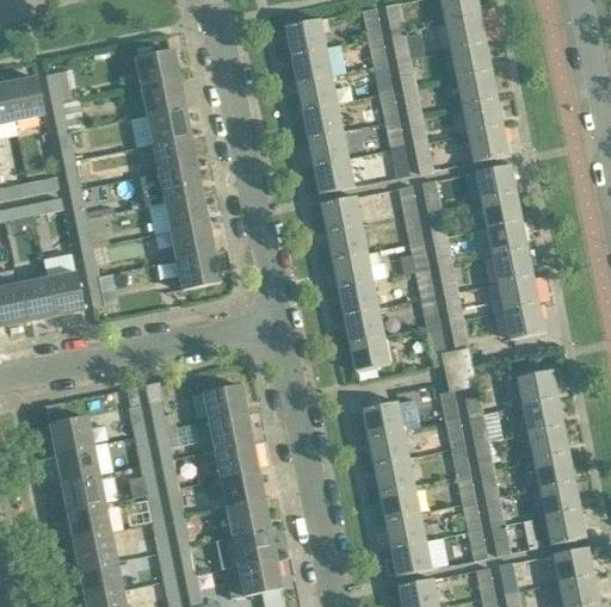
[(443,0),(448,22),(482,14),(480,0),(443,0)]
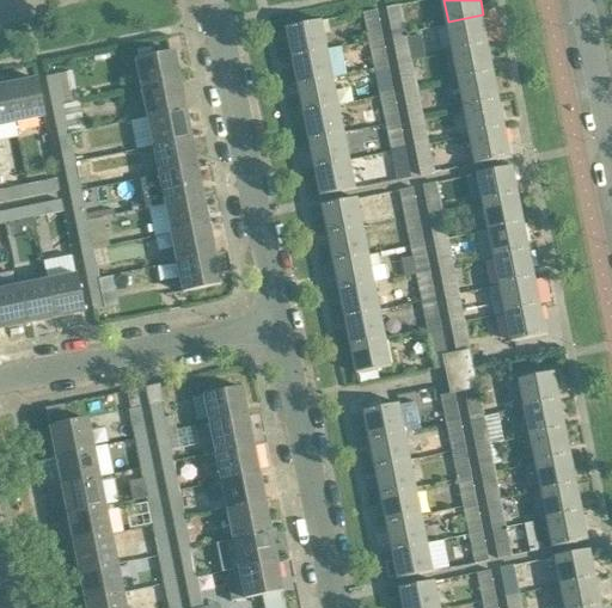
[(392,32),(404,31),(398,2),(387,5),(392,32)]
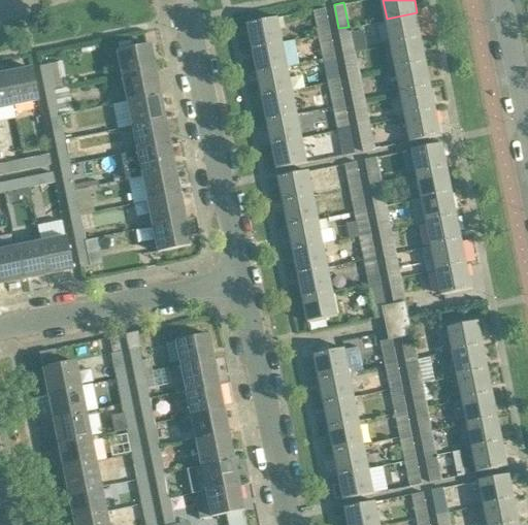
[(321,32),(331,30),(326,5),(316,7),(317,15),(303,19),(306,32),(320,29),(321,32)]
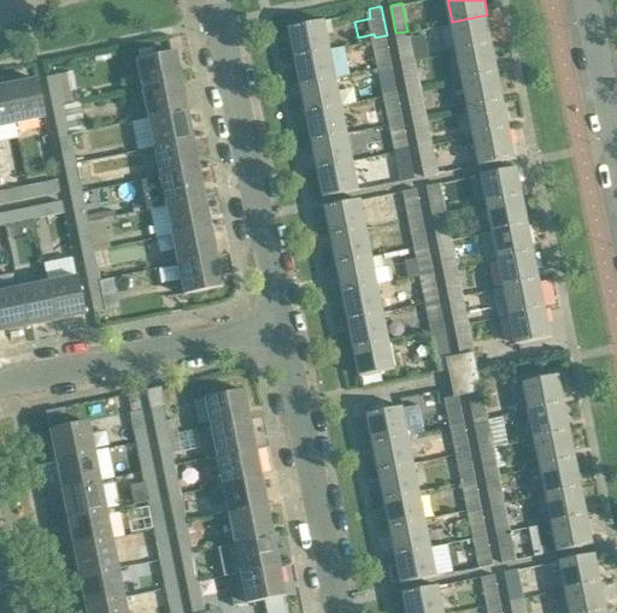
[(457,49),(493,42),(487,15),(452,22),(457,49)]
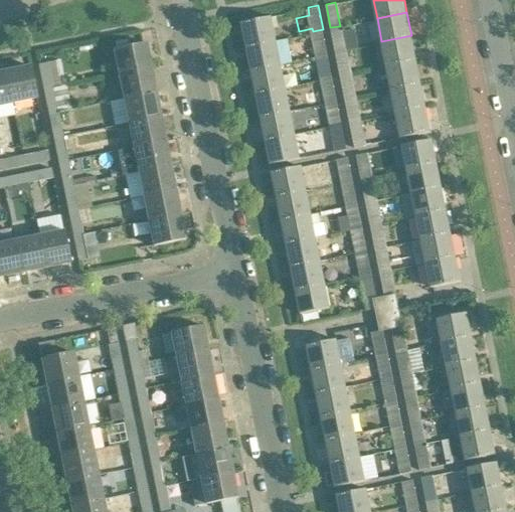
[(246,45),(276,39),(272,15),(241,21),(246,45)]
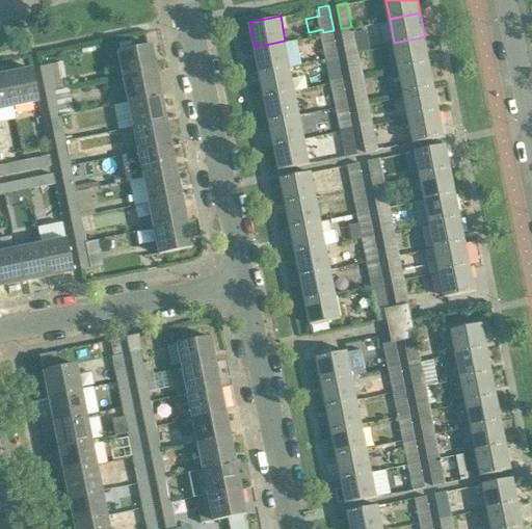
[(364,28),(352,30),(351,27),(341,28),(346,53),(356,51),(356,49),(368,47),(364,28)]
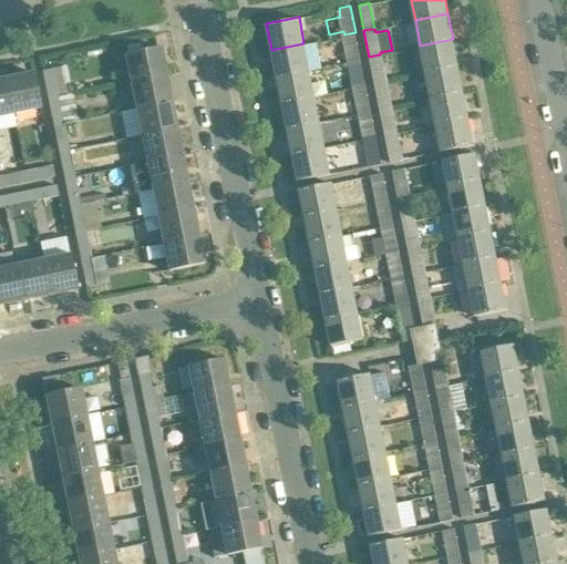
[(349,61),(361,59),(356,32),(344,34),(349,61)]
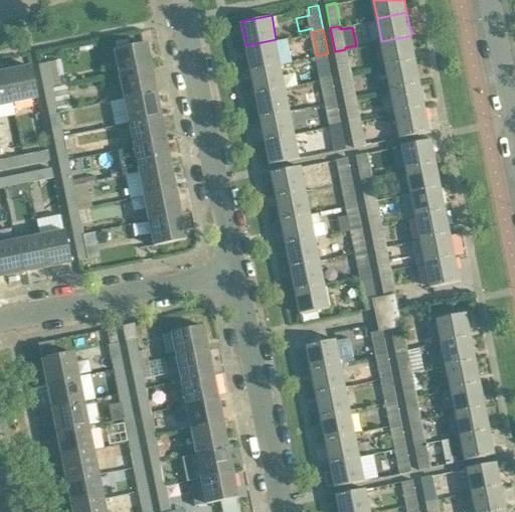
[(386,65),(415,59),(411,35),(381,41),(386,65)]
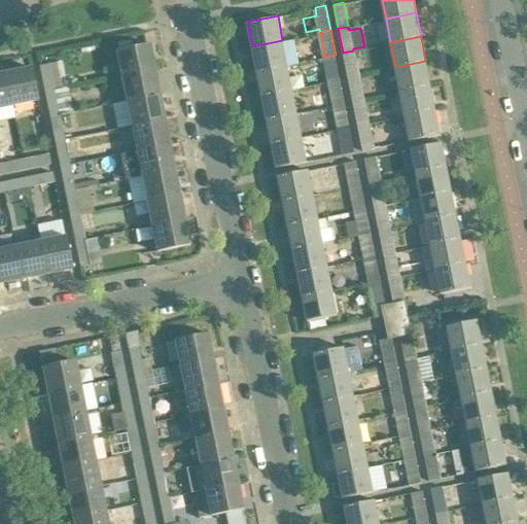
[(257,70),(287,64),(282,40),(252,46),(257,70)]
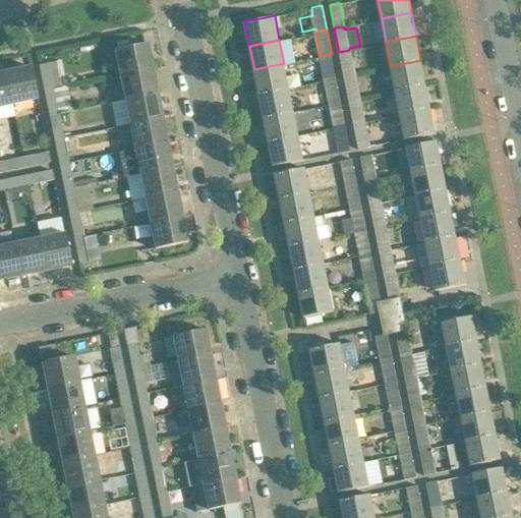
[(119,73),(152,66),(147,41),(114,48),(119,73)]
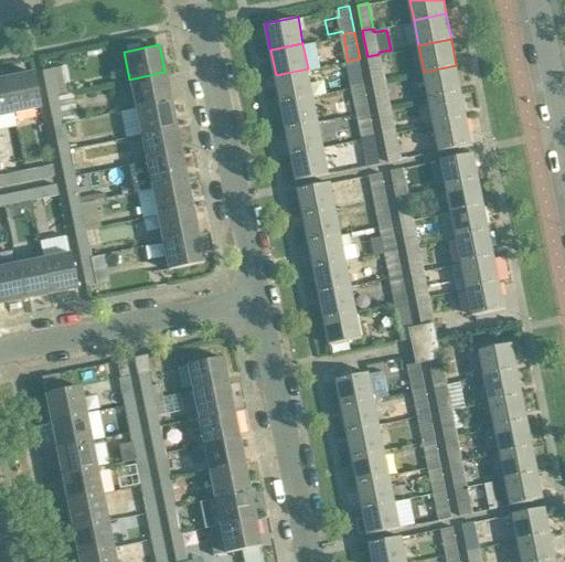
[(373,82),(384,80),(379,54),(368,56),(373,82)]
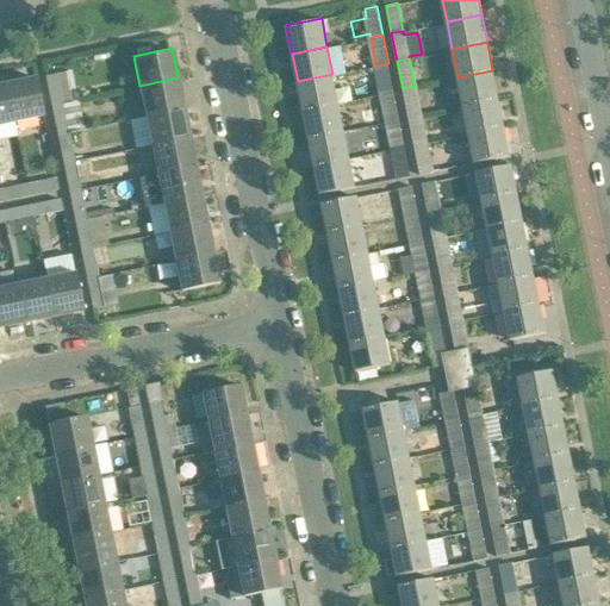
[(381,93),(393,91),(388,63),(375,66),(381,93)]
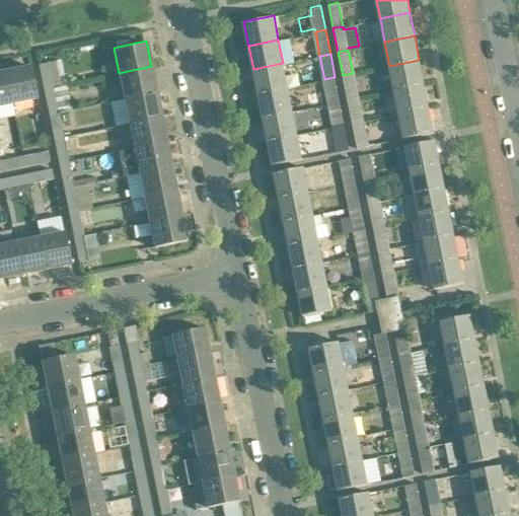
[(44,88),(66,83),(61,84),(56,59),(39,63),(44,88)]
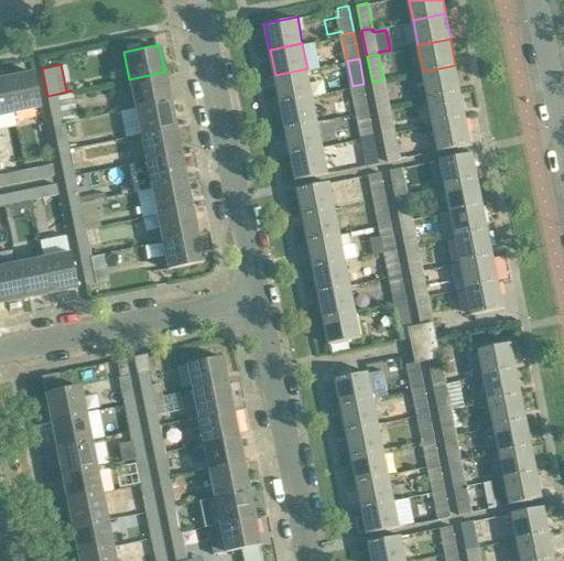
[(429,97),(461,90),(455,65),(423,72),(429,97)]
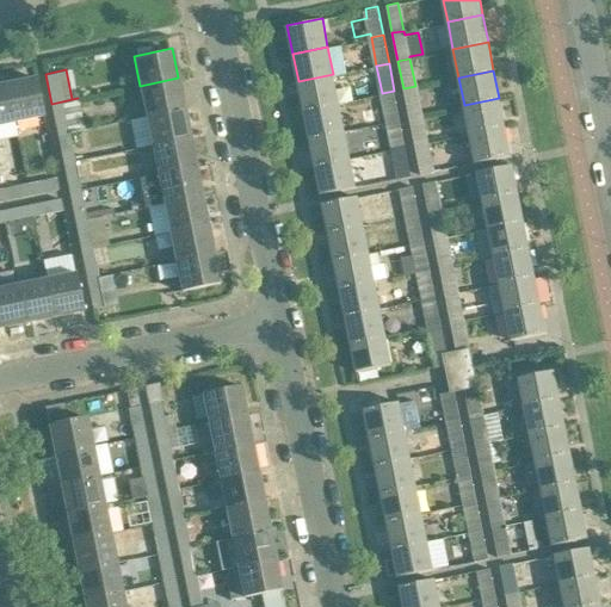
[(303,109),(339,101),(333,74),(298,81),(303,109)]
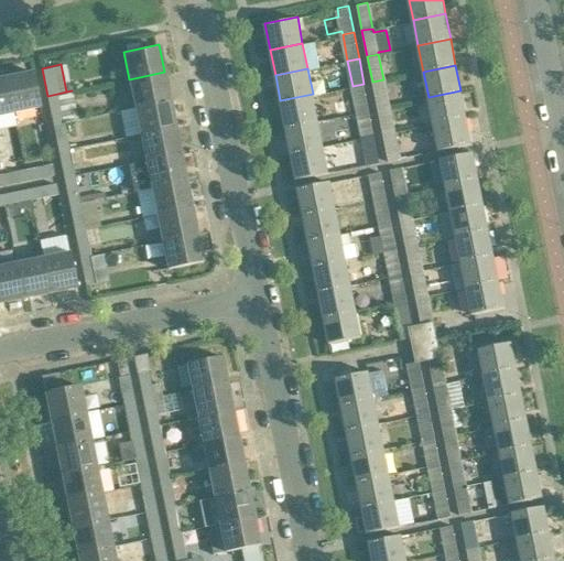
[(41,107),(38,92),(33,69),(6,75),(13,114),(41,107)]
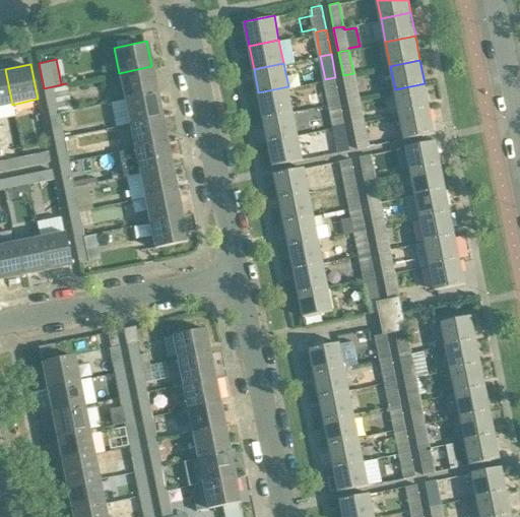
[(124,98),(156,90),(151,66),(119,73),(124,98)]
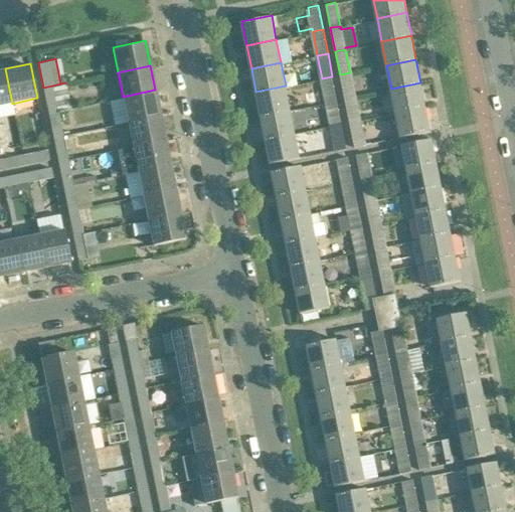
[(0,106),(12,104),(5,68),(0,69),(0,106)]
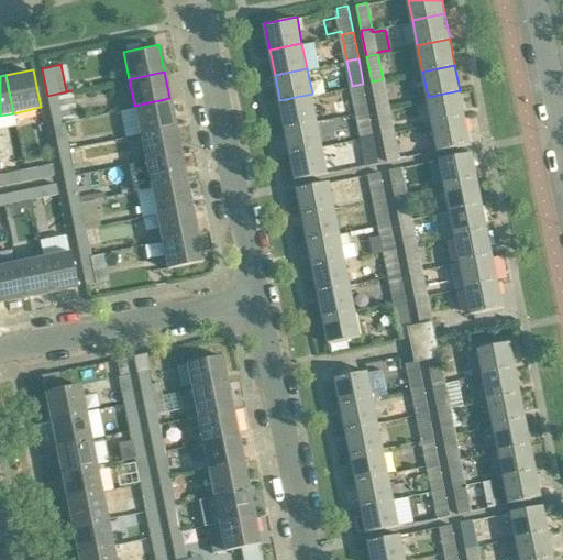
[(376,107),(387,105),(383,79),(372,81),(376,107)]
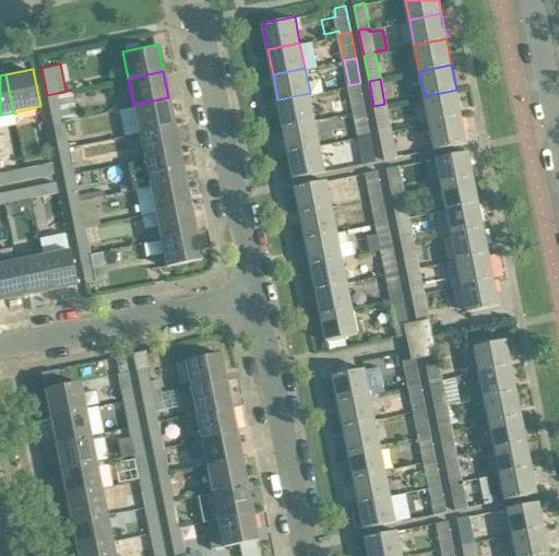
[(355,110),(366,108),(360,83),(349,85),(355,110)]
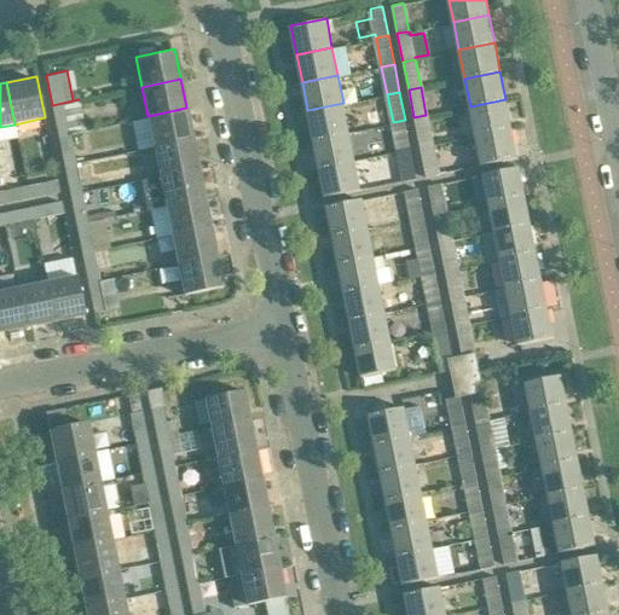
[(69,132),(69,131),(85,128),(79,99),(52,105),(58,134),(69,132)]
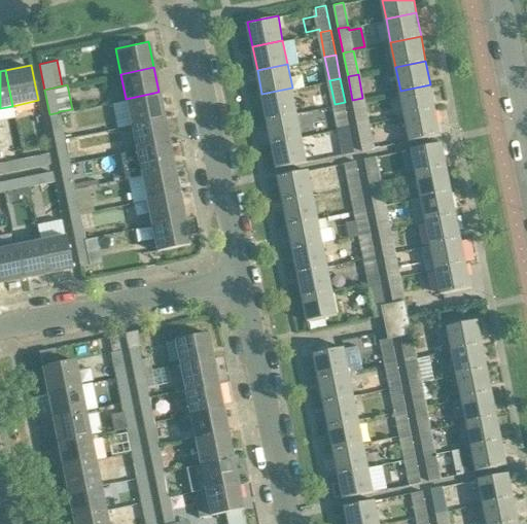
[(405,114),(435,108),(430,84),(400,91),(405,114)]
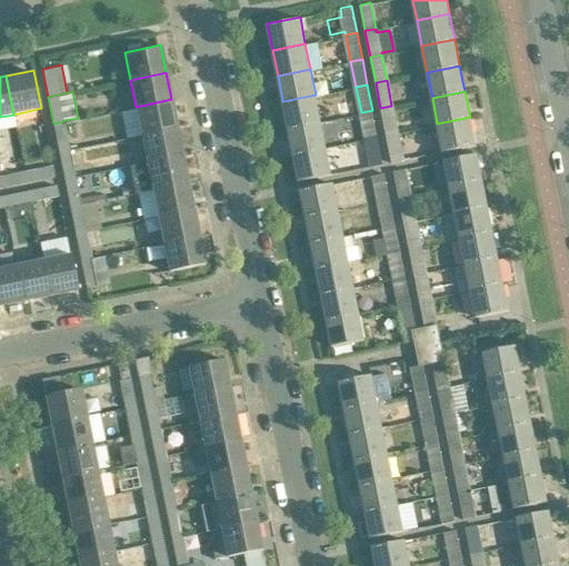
[(288,127),(321,120),(316,95),(282,101),(288,127)]
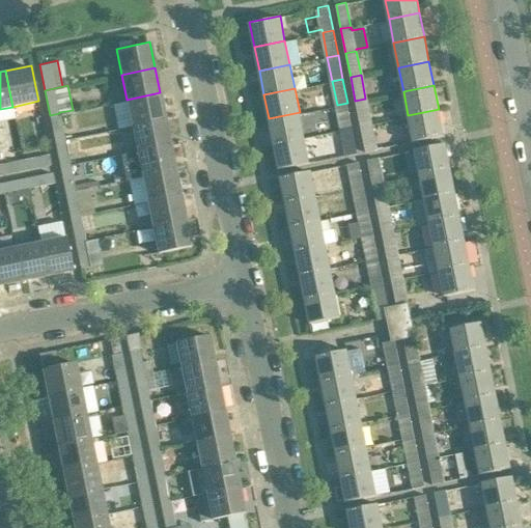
[(132,124),(165,118),(160,92),(127,100),(132,124)]
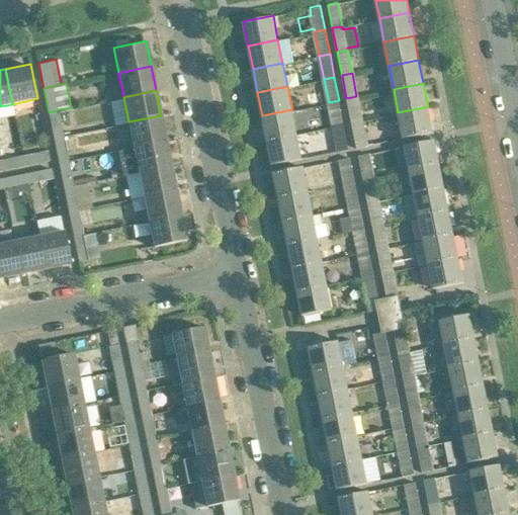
[(351,121),(361,119),(356,96),(346,98),(351,121)]
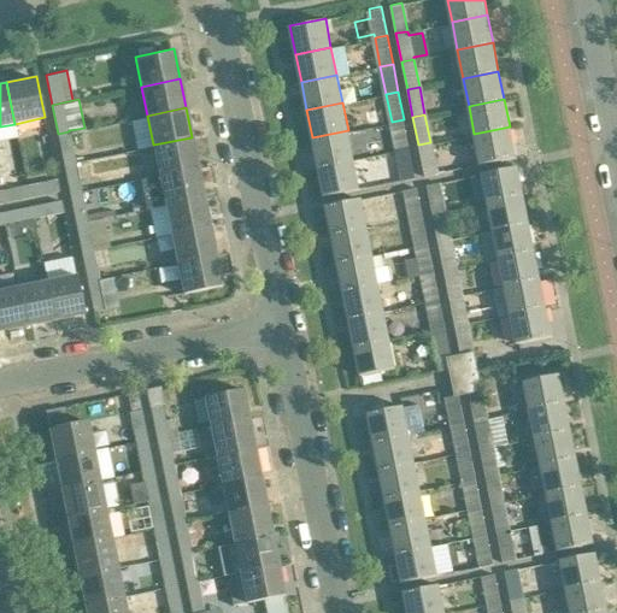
[(397,149),(409,147),(404,119),(392,122),(397,149)]
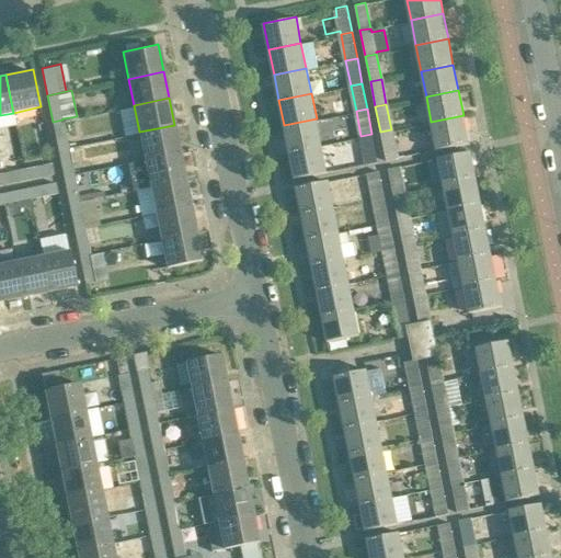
[(436,148),(469,141),(464,115),(431,122),(436,148)]
